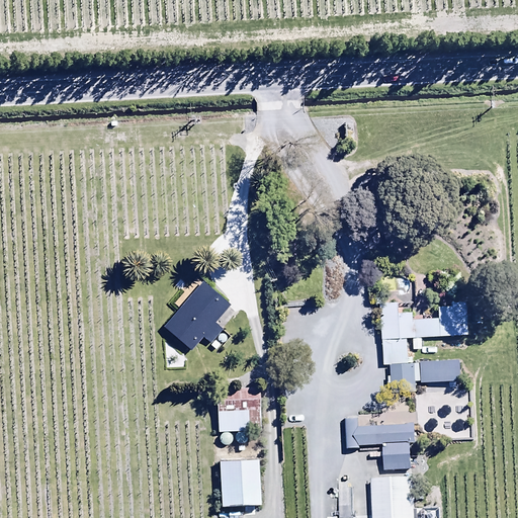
[(203,280),(164,327),(192,351),(204,337),(211,343),(224,329),(217,323),(232,305),(203,280)]
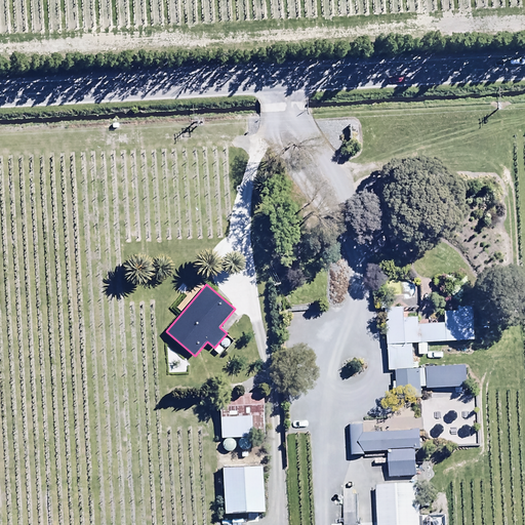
[(395,368),(414,367),(413,344),(418,344),(418,355),(430,355),(429,341),(477,339),(475,306),(458,307),(458,310),(446,311),(446,323),(419,324),(419,317),(404,317),(404,306),(387,306),(389,368),(395,368)]
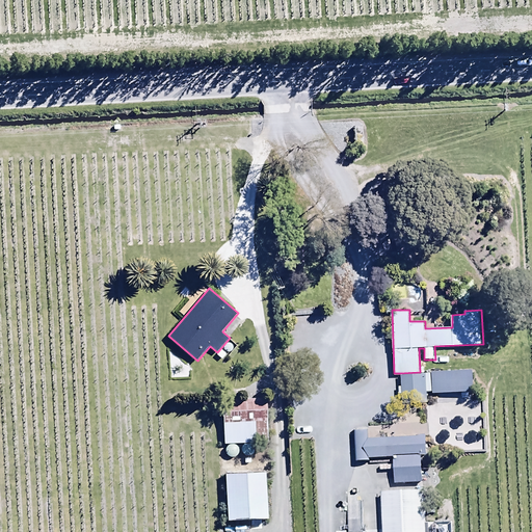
[(420,372),(400,373),(402,401),(428,400),(427,393),(473,391),(472,369),(425,372),(420,372)]
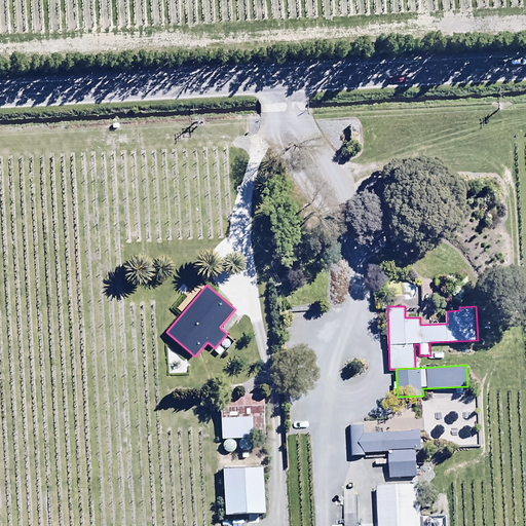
[(223,426),(224,438),(266,437),(264,395),(222,396),(223,426)]
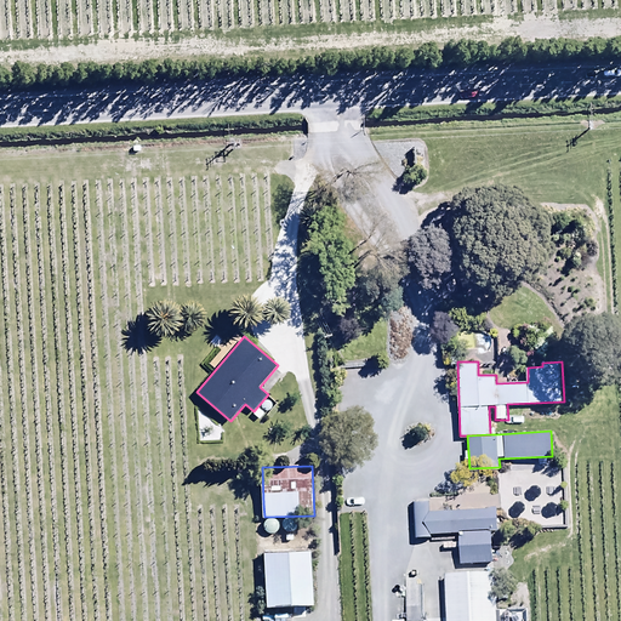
[(496,506),(431,510),(431,499),(414,500),(414,511),(416,537),(431,536),(431,533),(459,531),(461,563),(493,562),(490,530),(497,529),(496,506)]
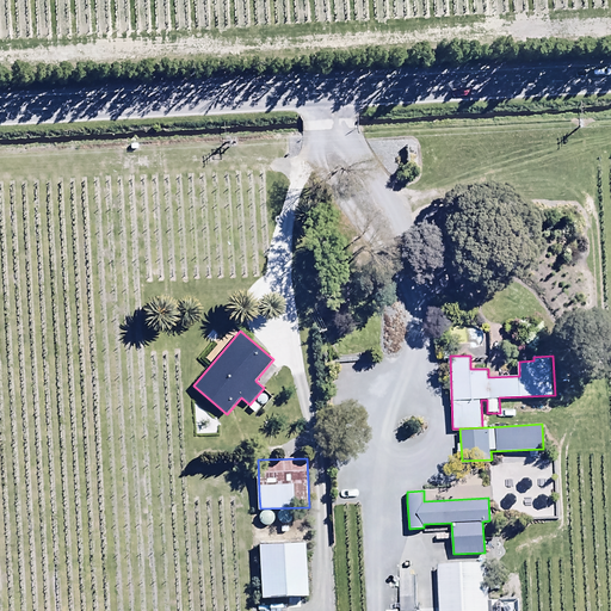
[(287,523),(288,523),(290,522),(291,520),(292,518),(292,517),(292,514),(291,513),(290,511),(288,511),(285,510),(283,511),(282,512),(281,513),(279,516),(279,518),(281,520),(282,522),(284,523),(287,523)]
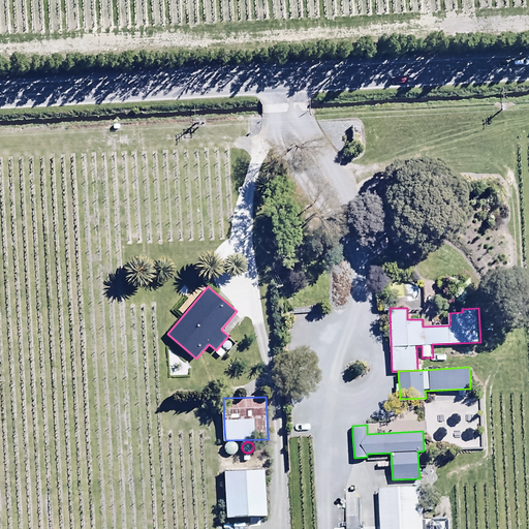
[(231,455),(234,455),(235,454),(237,453),(237,450),(238,449),(237,447),(236,445),(235,444),(234,443),(231,443),(229,444),(227,445),(226,446),(226,448),(226,450),(227,453),(228,454),(229,455),(231,455)]
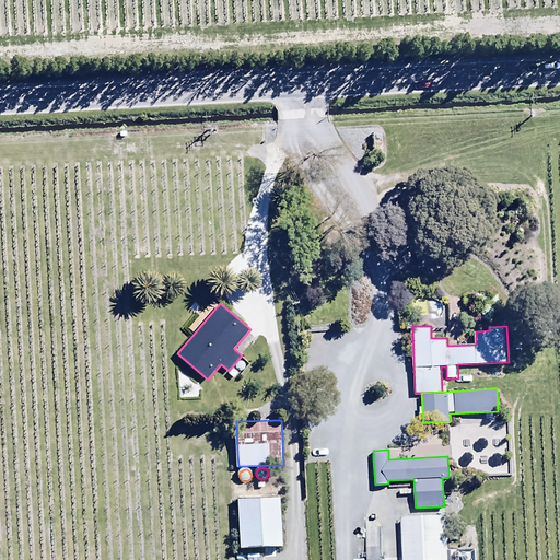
[(238,500),(241,548),(283,546),(280,498),(238,500)]
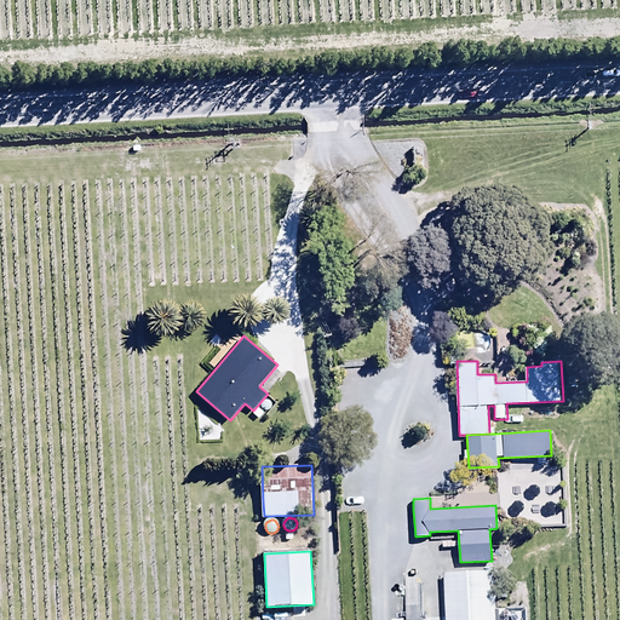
[(493,619),(493,583),(492,572),(446,573),(447,619),(493,619)]
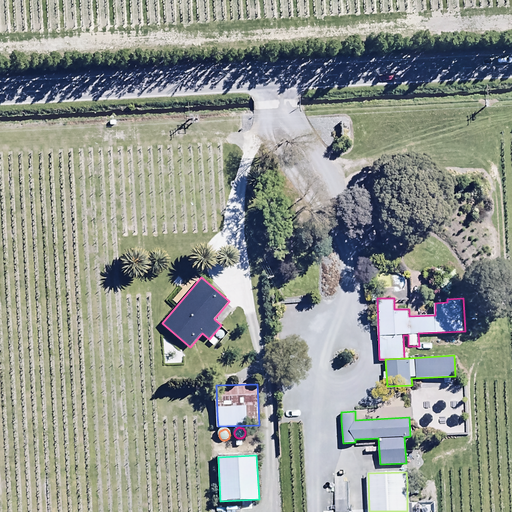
All buildings are outlined.
